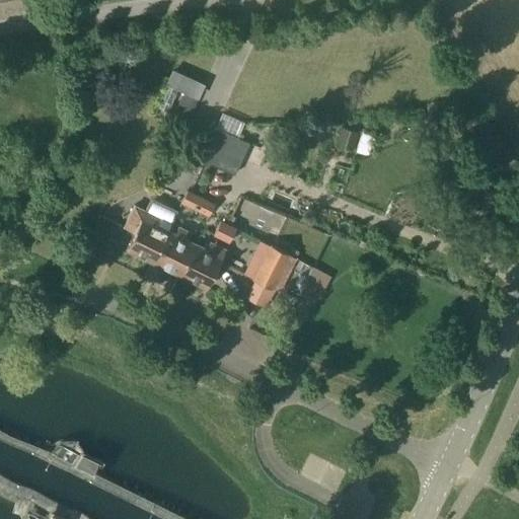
[(164,81),(198,96),(204,82),(170,67),(164,81)]
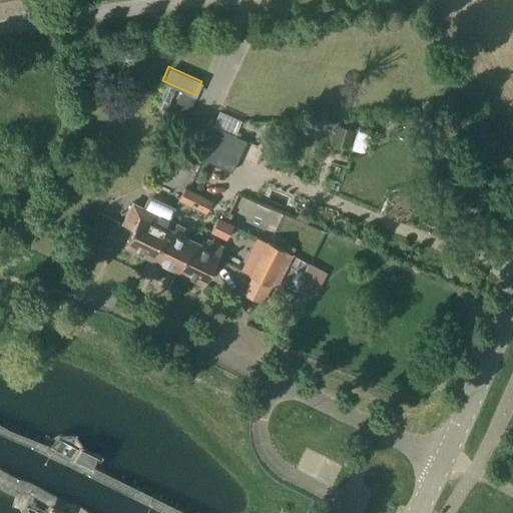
[(181,90),(174,106),(188,112),(196,97),(183,91),(181,90)]
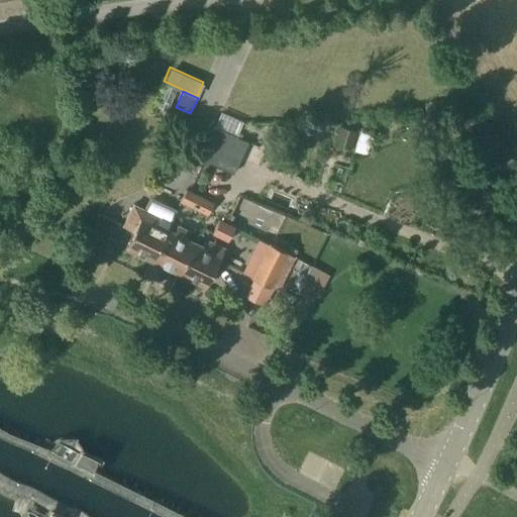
[(229,151),(236,135),(215,126),(200,158),(212,164),(220,147),(229,151)]
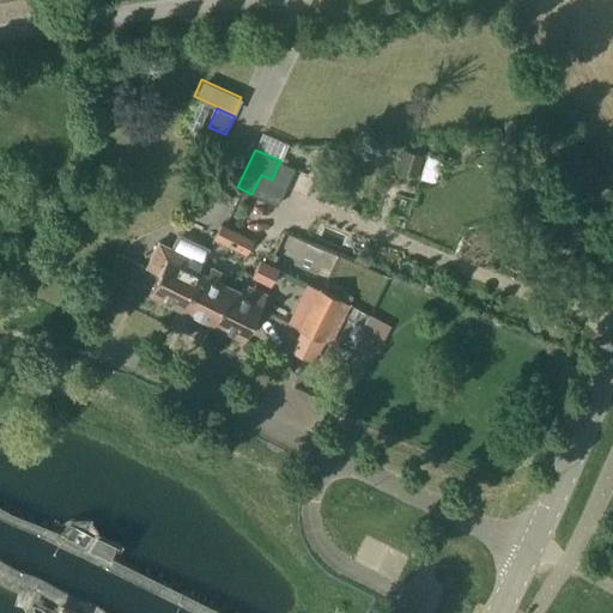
[(417,178),(424,157),(404,150),(396,171),(417,178)]
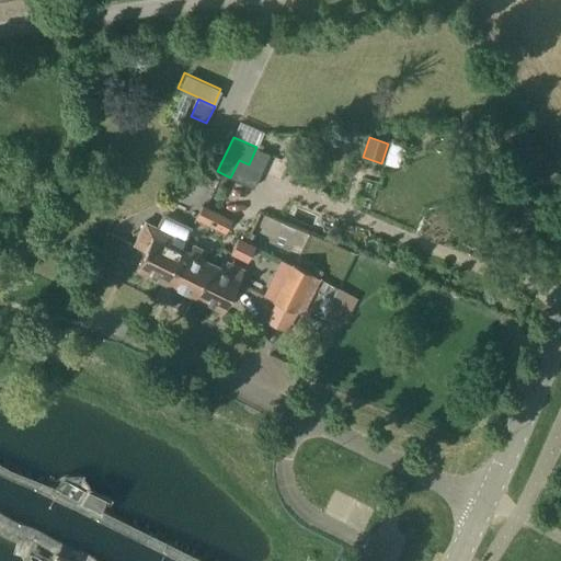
[(346,156),(352,146),(338,138),(332,148),(346,156)]
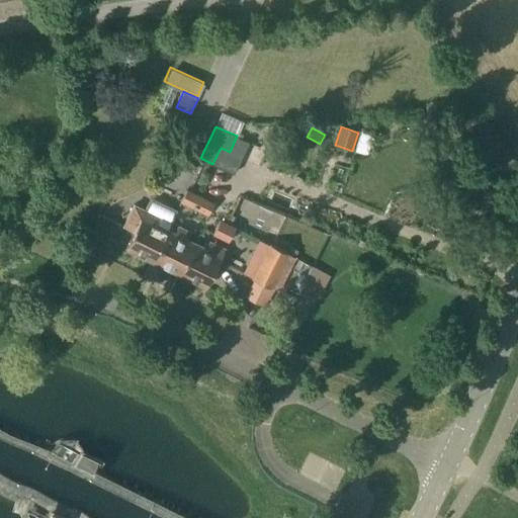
[(235,173),(249,142),(237,136),(230,152),(221,148),(212,164),(235,173)]
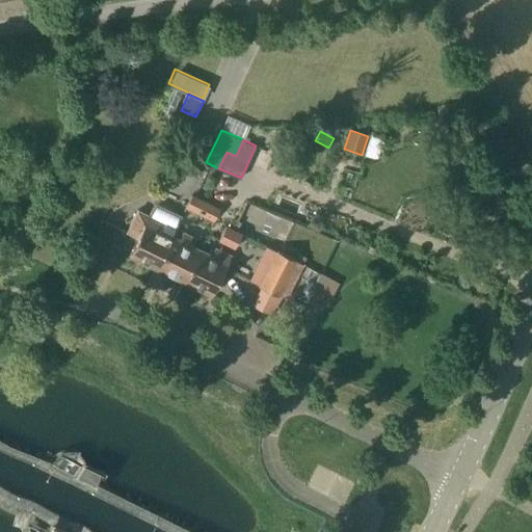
[(201,213),(206,203),(191,195),(186,206),(201,213)]
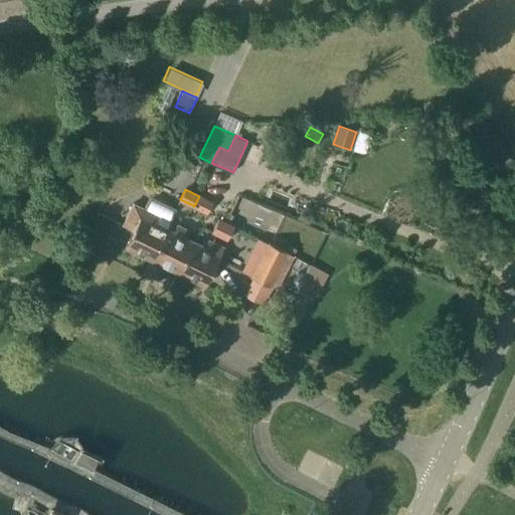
[(208,213),(213,202),(199,196),(194,206),(208,213)]
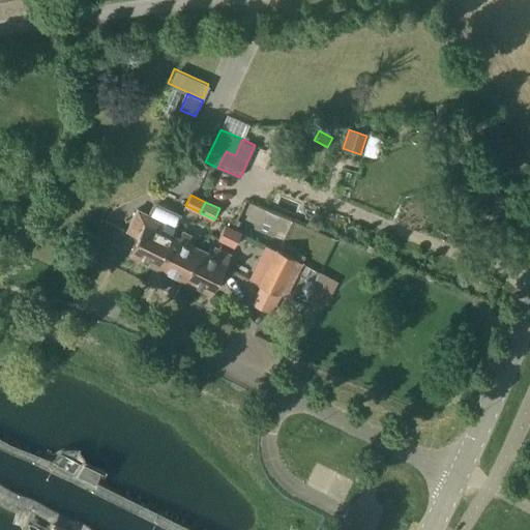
[(156,266),(172,235),(160,230),(164,222),(148,214),(138,209),(126,232),(137,237),(129,253),(156,266)]
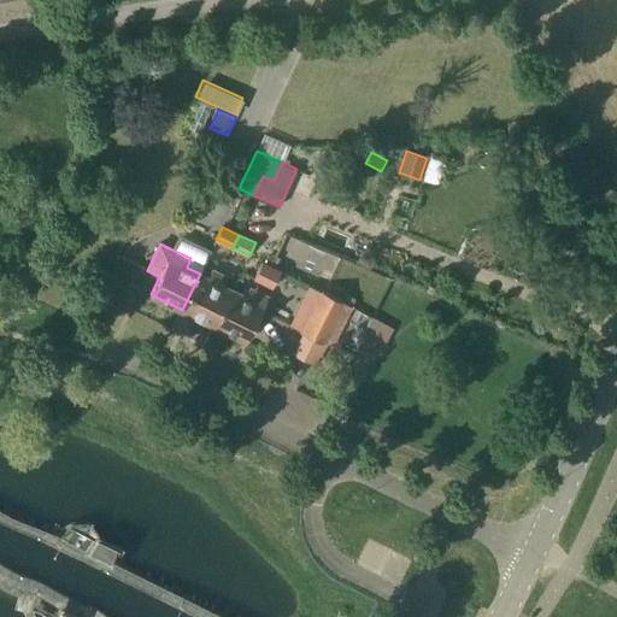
[(272,286),(281,271),(262,262),(254,277),(272,286)]
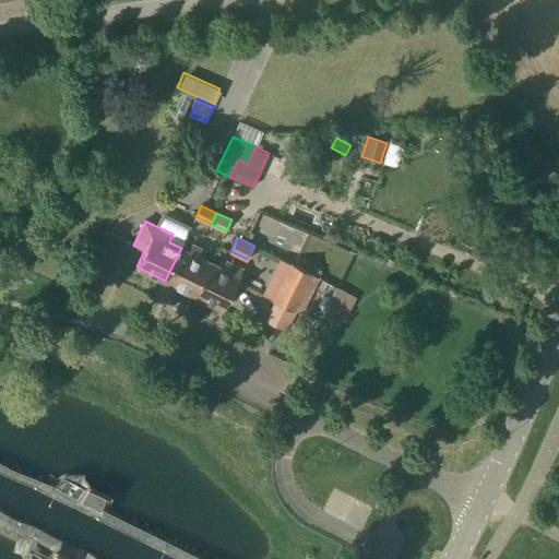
[(194,295),(210,262),(198,257),(202,248),(192,244),(188,251),(181,248),(165,281),(194,295)]
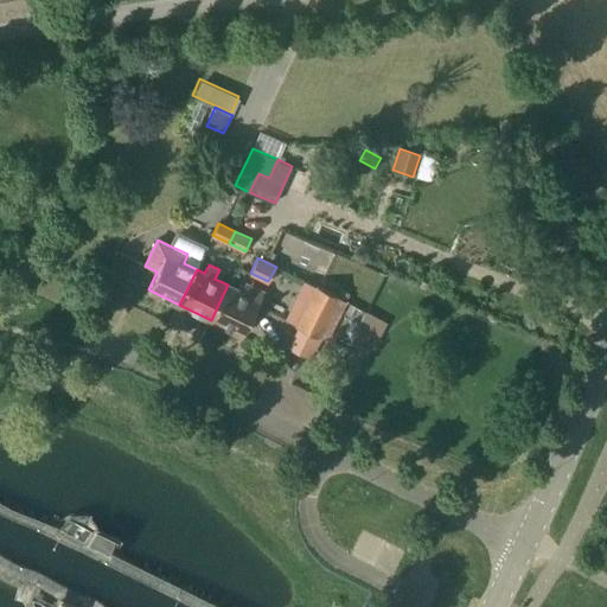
[(228,285),(211,320),(242,336),(263,292),(246,282),(241,292),(228,285)]
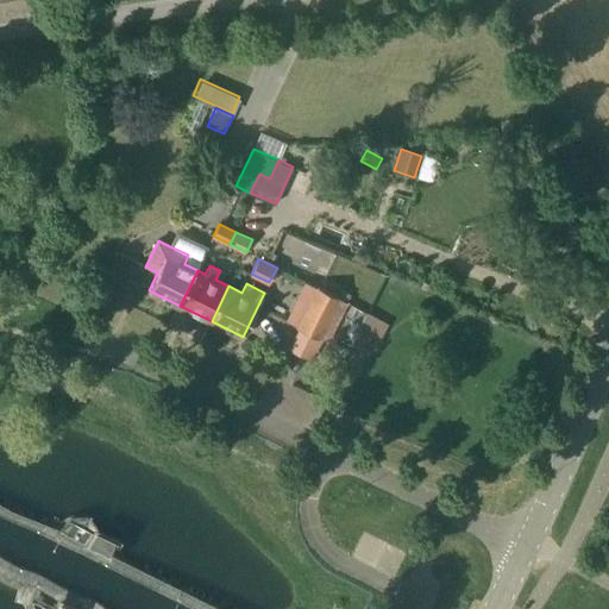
[(319,336),(328,340),(346,302),(338,297),(318,288),(300,327),(319,337),(319,336)]
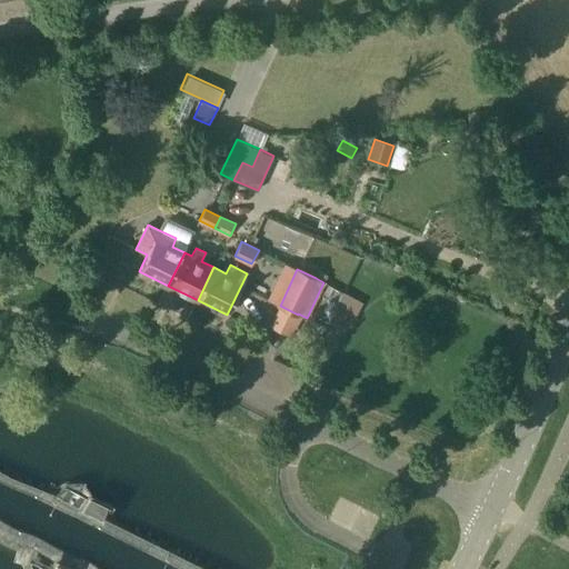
[(321,271),(317,279),(325,282),(328,275),(321,271)]
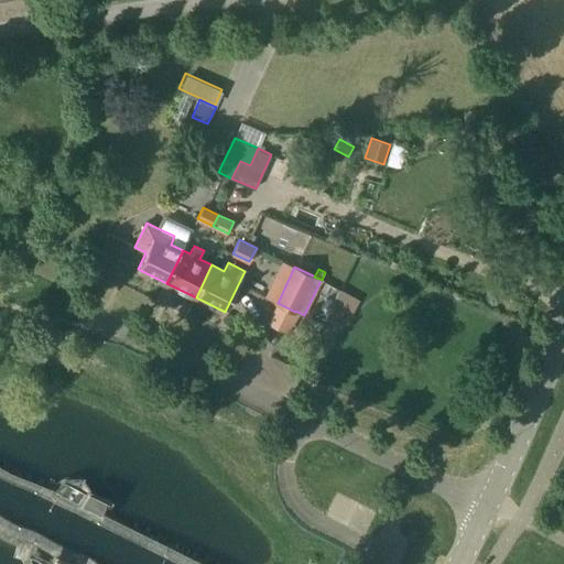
[(348,321),(359,299),(338,288),(327,311),(348,321)]
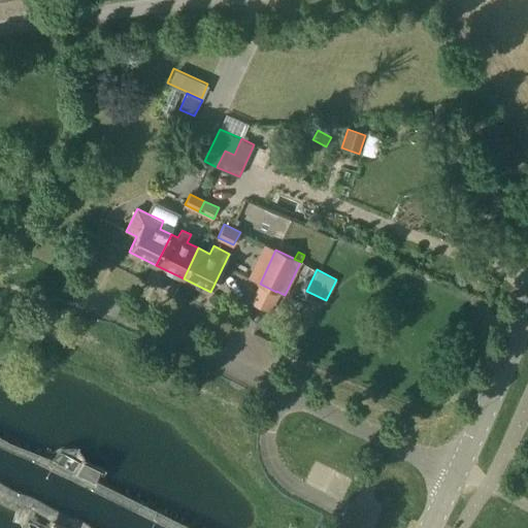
[(75,472),(95,482),(102,467),(83,458),(75,472)]
